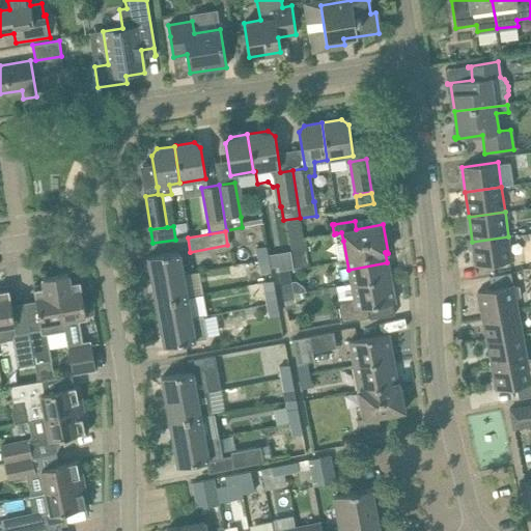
[(508,236),(472,242),(475,267),(511,261),(508,236)]
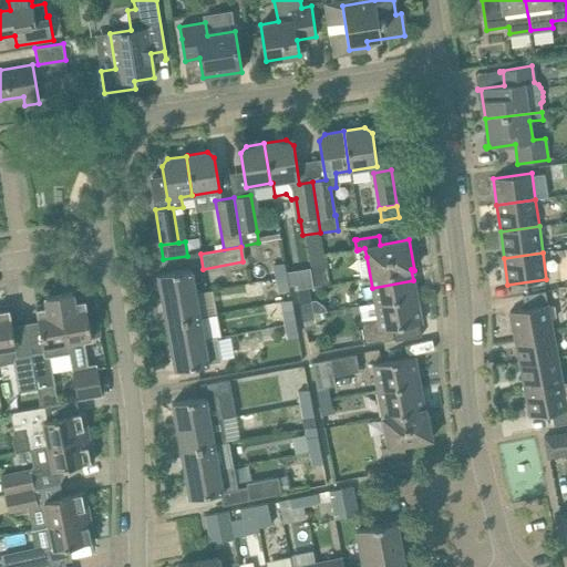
[(274,265),(276,278),(287,276),(285,263),(274,265)]
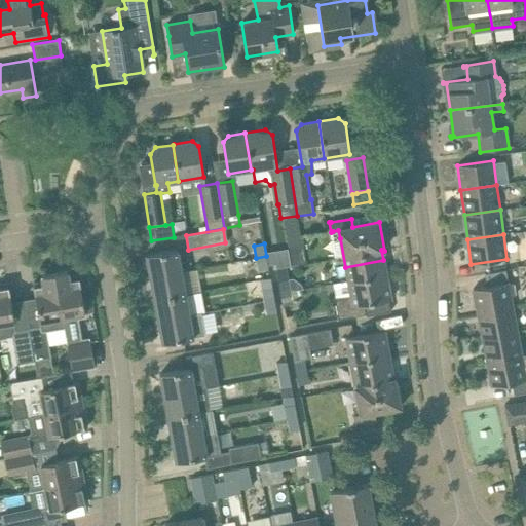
[(147,255),(151,277),(181,271),(177,250),(166,251),(147,255)]
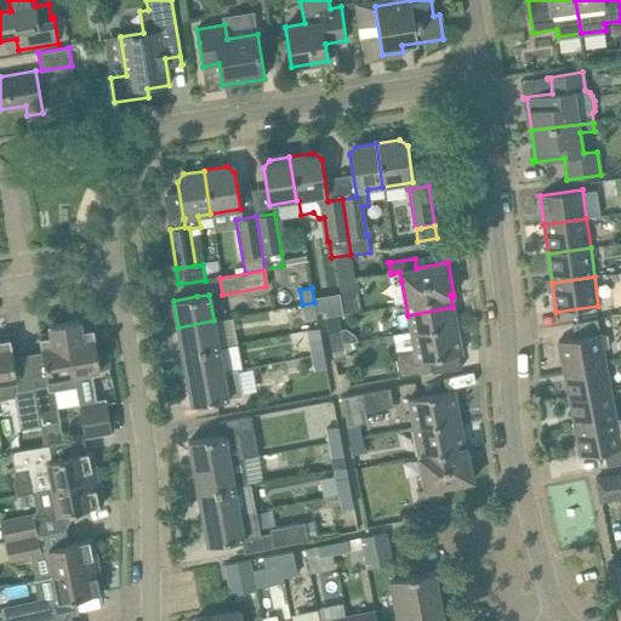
[(346,315),(342,295),(323,298),(326,319),(346,315)]
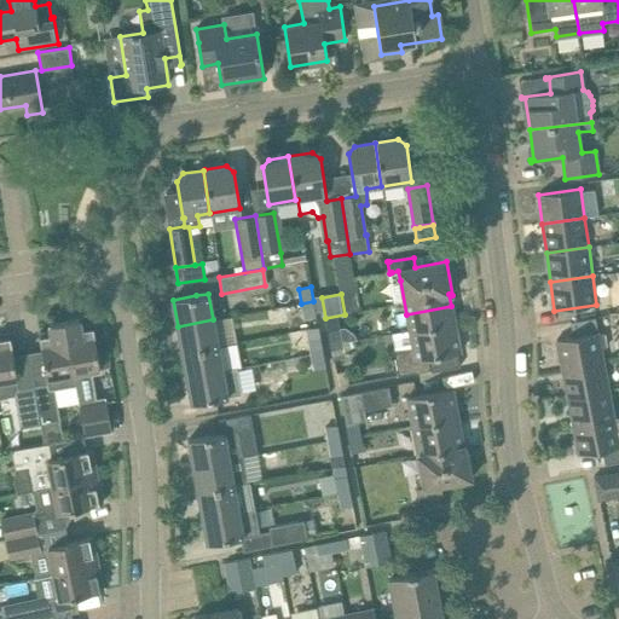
[(313,301),(301,304),(304,318),(316,316),(313,301)]
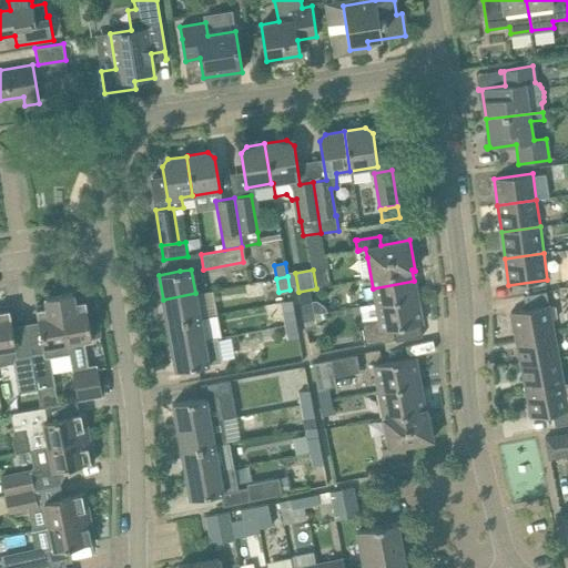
[(373,290),(377,310),(418,302),(415,282),(373,290)]
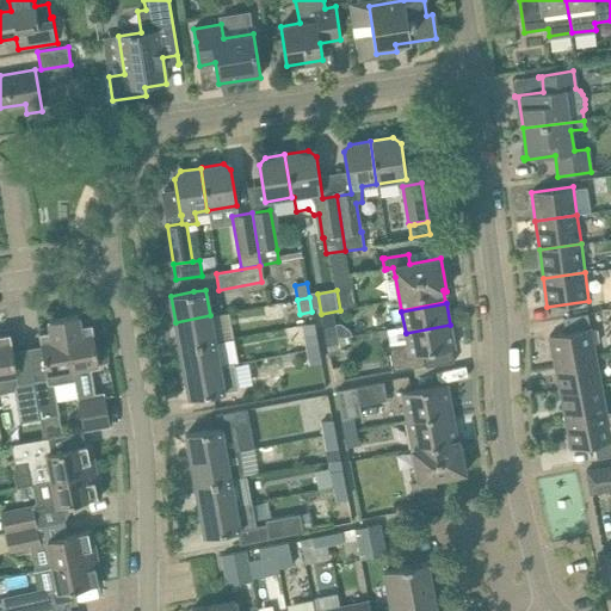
[(321,314),(326,335),(337,333),(333,312),(321,314)]
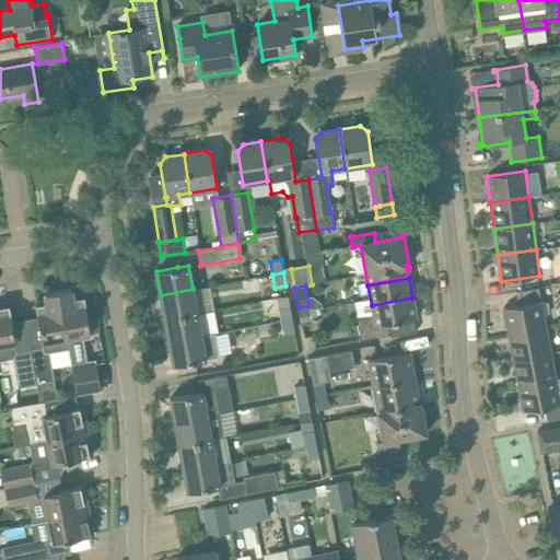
[(58,291),(68,348),(72,368),(86,365),(81,335),(91,334),(84,293),(73,295),(72,289),(58,291)]
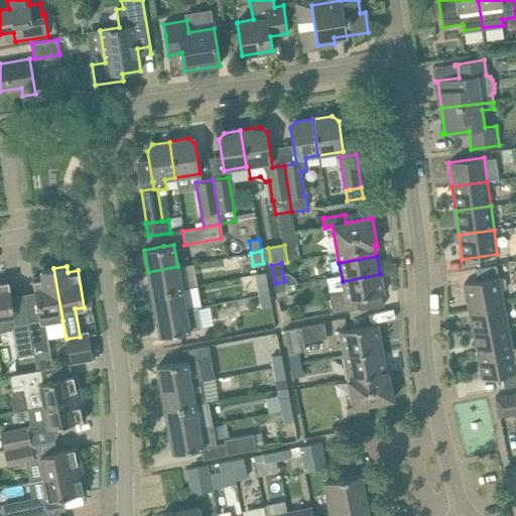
[(148,272),(152,293),(181,288),(177,266),(148,272)]
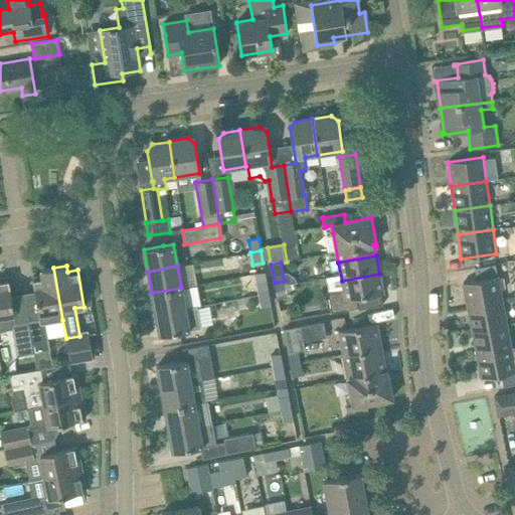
[(40,319),(29,321),(34,353),(37,368),(53,365),(46,323),(62,320),(53,268),(41,270),(42,276),(32,278),(40,319)]
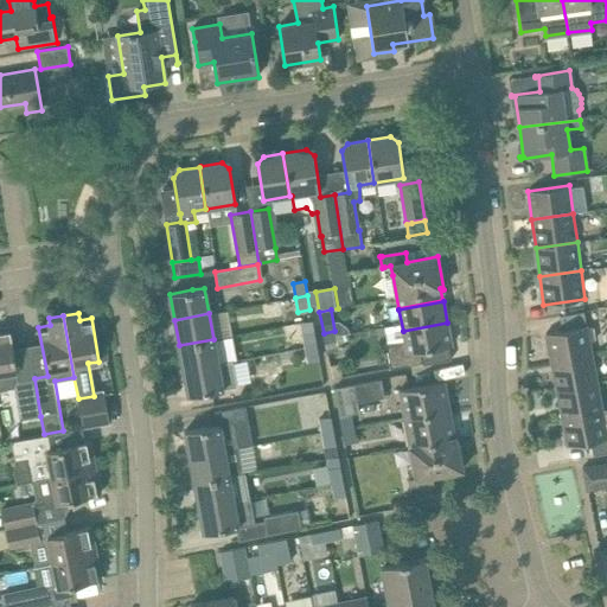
[(447,323),(403,331),(404,343),(388,345),(391,368),(423,362),(421,351),(452,345),(447,323)]
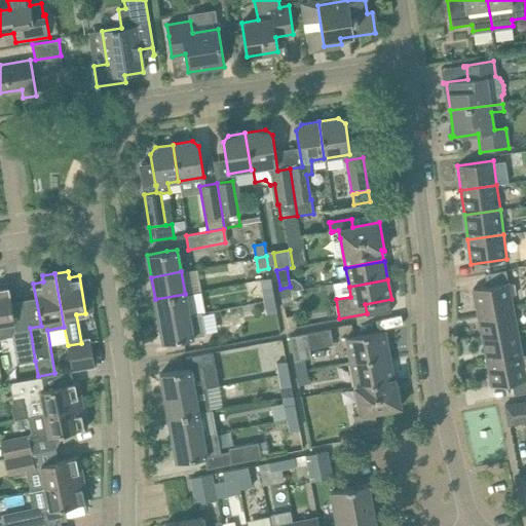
[(473,290),(478,313),(513,307),(509,283),(473,290)]
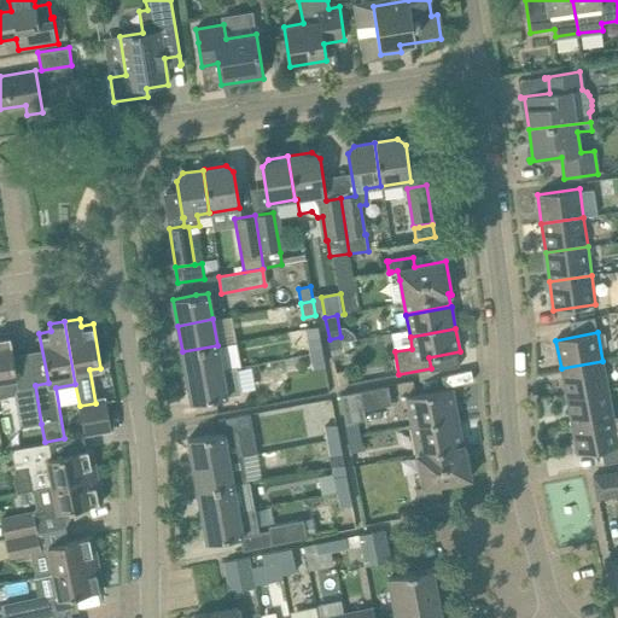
[(10,333),(0,334),(0,380),(17,378),(10,333)]
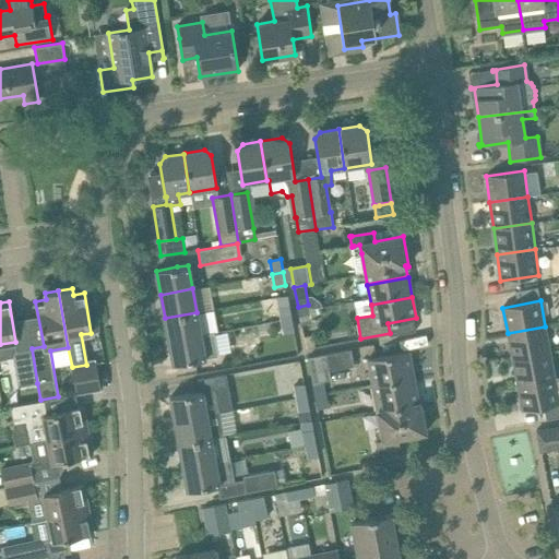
[(278,308),(281,320),(292,318),(289,305),(278,308)]
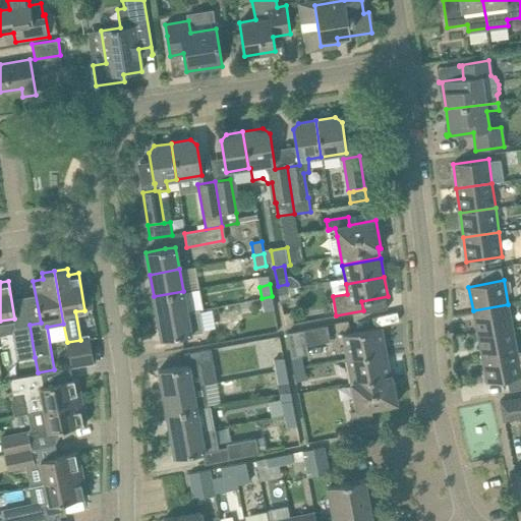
[(287,284),(278,286),(281,303),(291,301),(289,291),(287,284)]
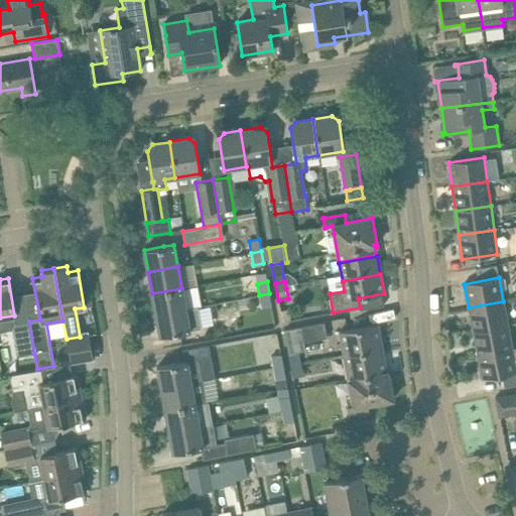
[(152,293),(156,315),(185,309),(181,288),(152,293)]
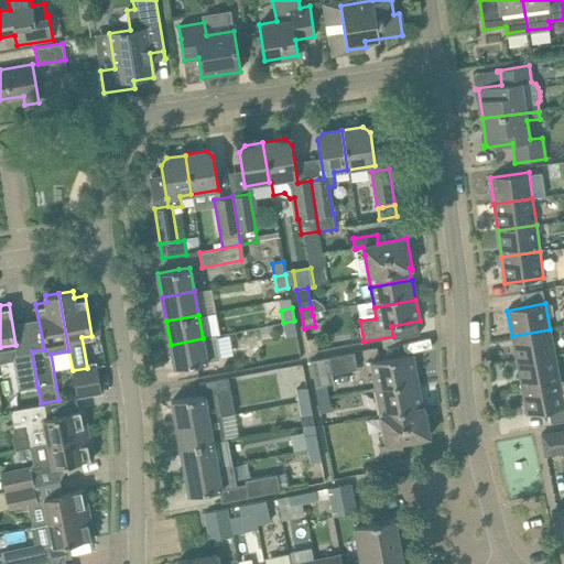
[(297,335),(294,321),(283,323),(286,337),(297,335)]
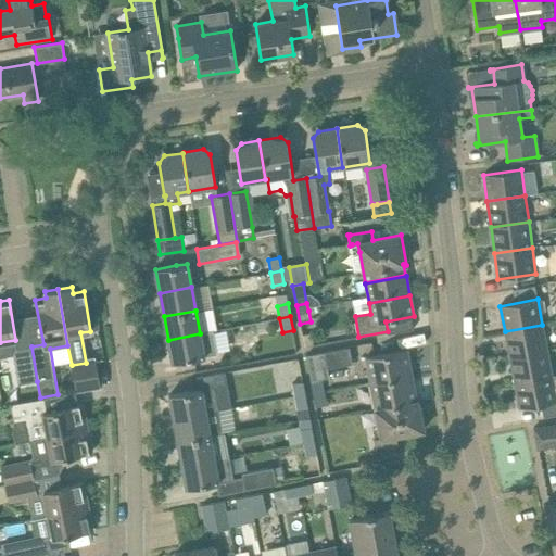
[(505,331),(509,357),(547,350),(542,325),(505,331)]
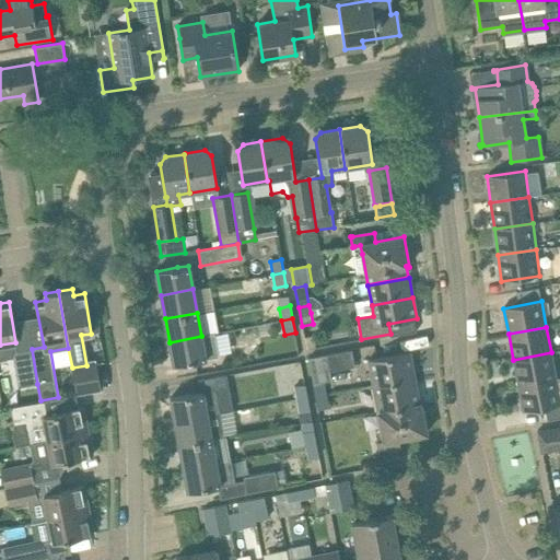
[(201,336),(170,342),(174,365),(219,358),(214,334),(201,336)]
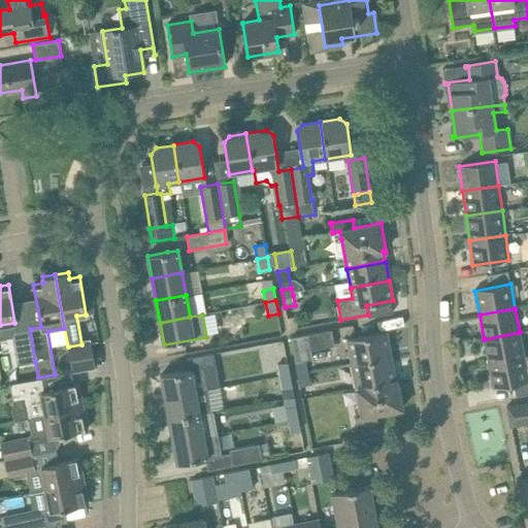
[(35,362),(30,329),(12,332),(18,364),(35,362)]
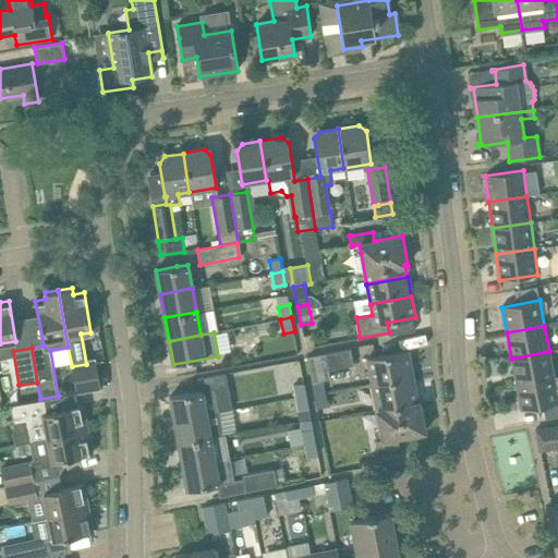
[(314,390),(325,388),(324,381),(331,379),(329,371),(354,365),(351,349),(307,356),(314,390)]
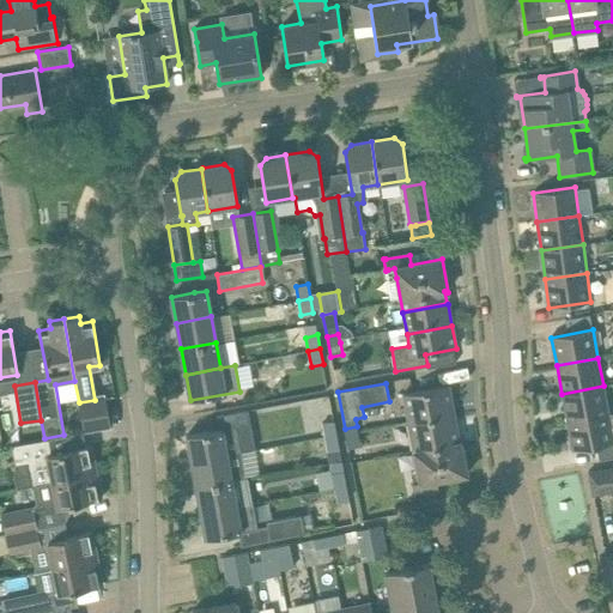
[(404,394),(407,417),(453,408),(448,386),(404,394)]
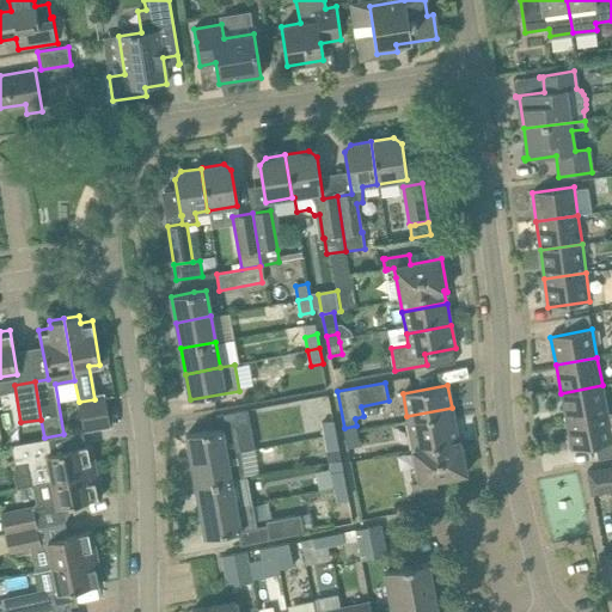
[(561,393),(567,422),(609,414),(603,385),(561,393)]
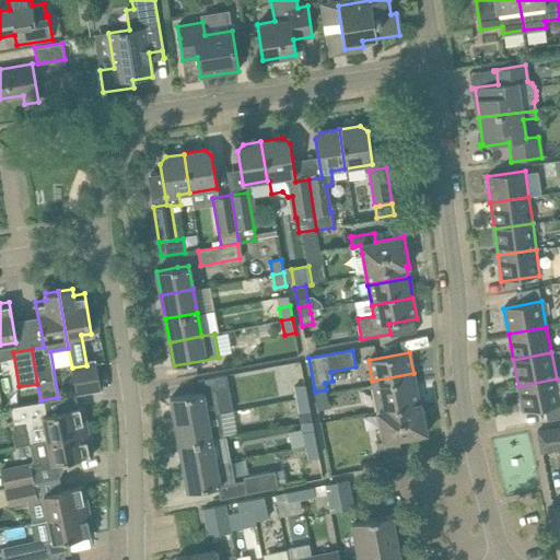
[(72,368),(77,395),(101,391),(96,363),(86,365),(72,368)]
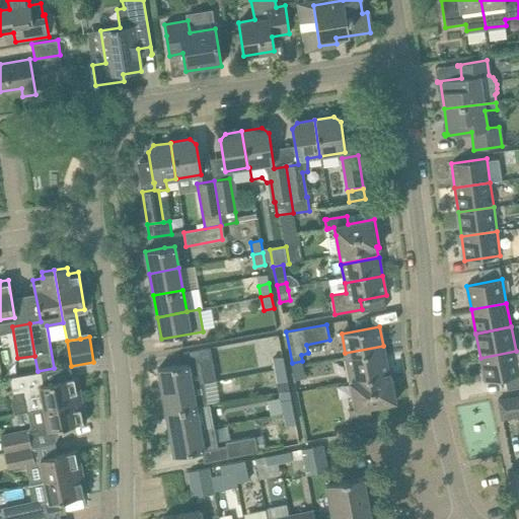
[(345,353),(349,372),(386,364),(383,346),(345,353)]
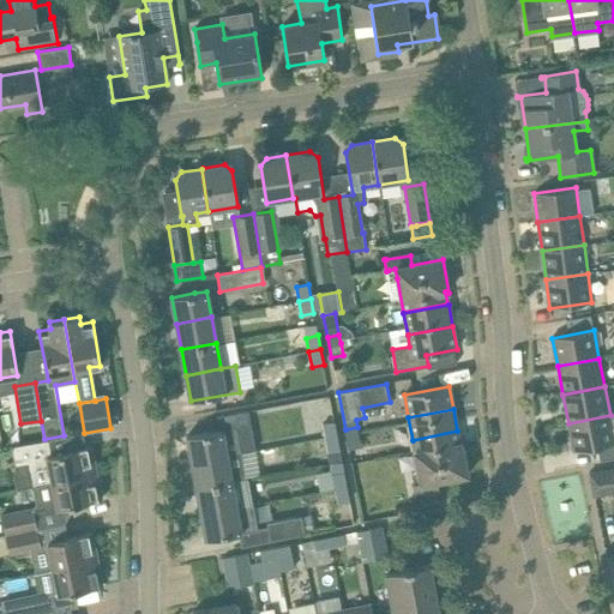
[(242,453),(238,427),(251,426),(248,411),(217,417),(220,431),(187,437),(192,462),(228,456),(228,457),(242,453)]
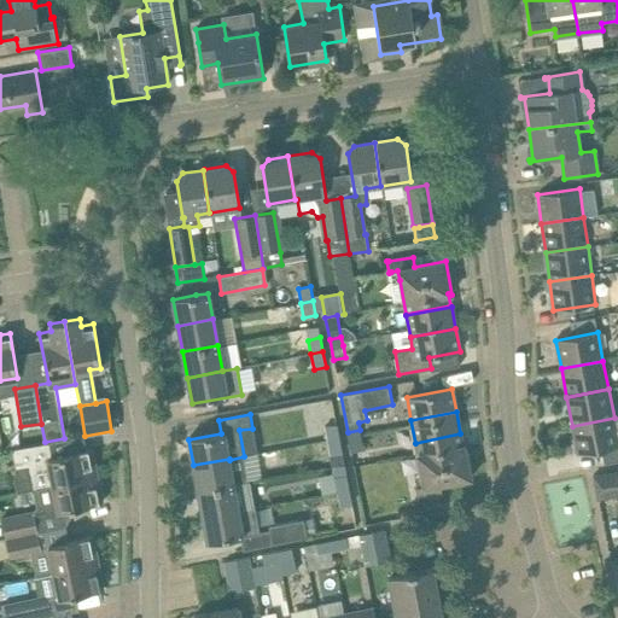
[(617,439),(616,431),(617,430),(617,417),(614,418),(572,426),(577,455),(601,450),(604,465),(617,461),(617,439)]
